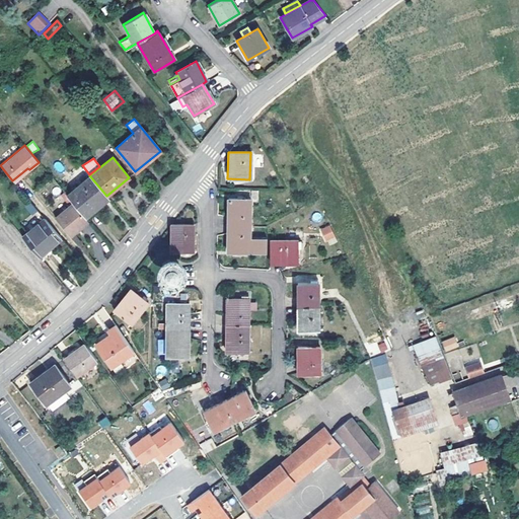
[(14,182),(29,169),(27,168),(12,180),(14,182)]
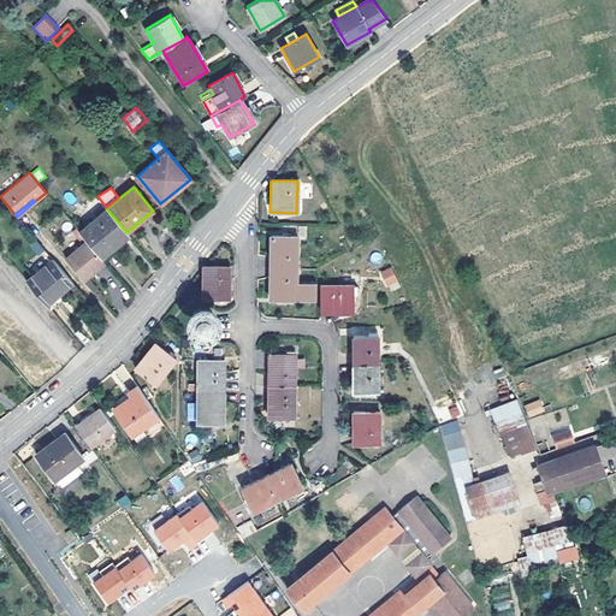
[(86,241),(100,258),(129,235),(126,232),(106,208),(78,231),(86,241)]
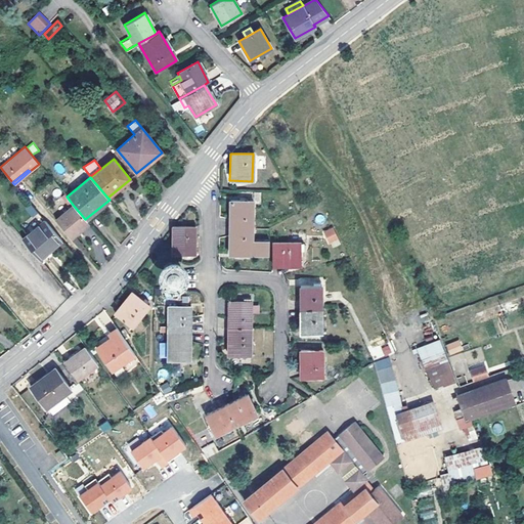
[(252,201),(229,201),(229,228),(252,228),(252,201)]
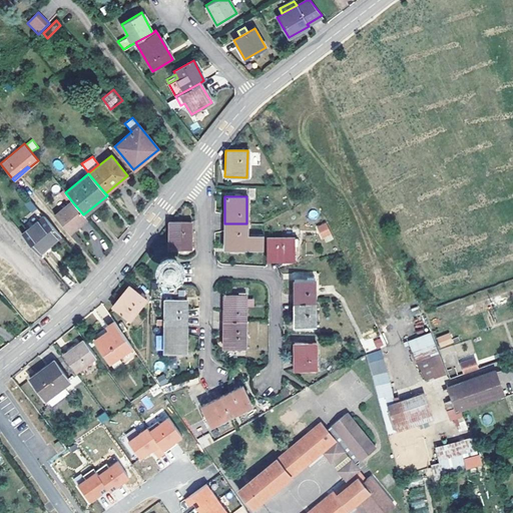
[(31,200),(25,203),(29,212),(36,209),(31,200)]
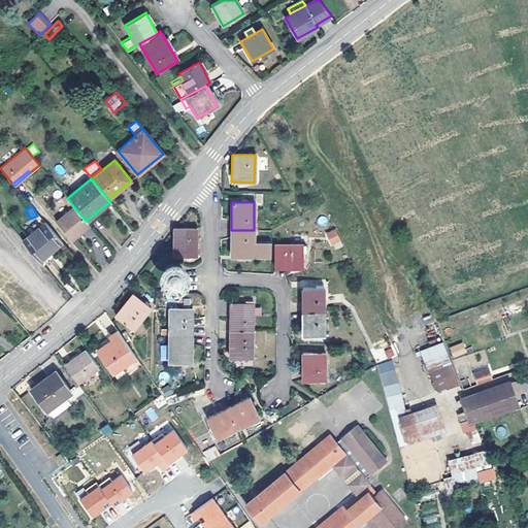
[(86,221),(73,206),(55,221),(72,241),(81,233),(79,230),(88,224),(86,221)]
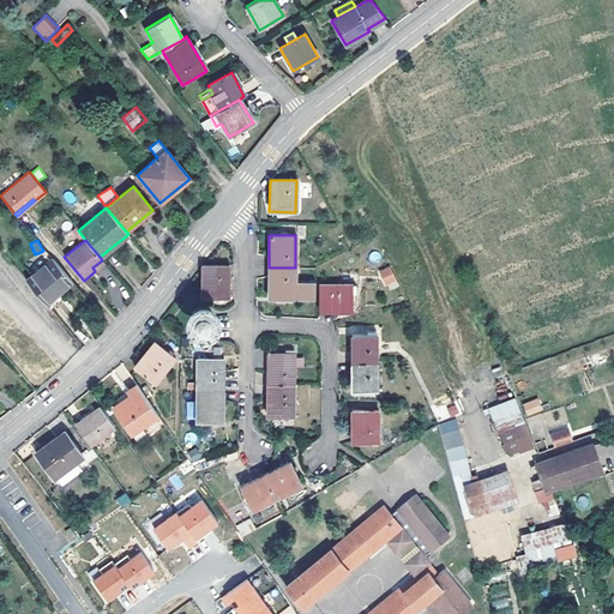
[(52,258),(25,280),(50,309),(65,299),(60,293),(72,283),(52,258)]
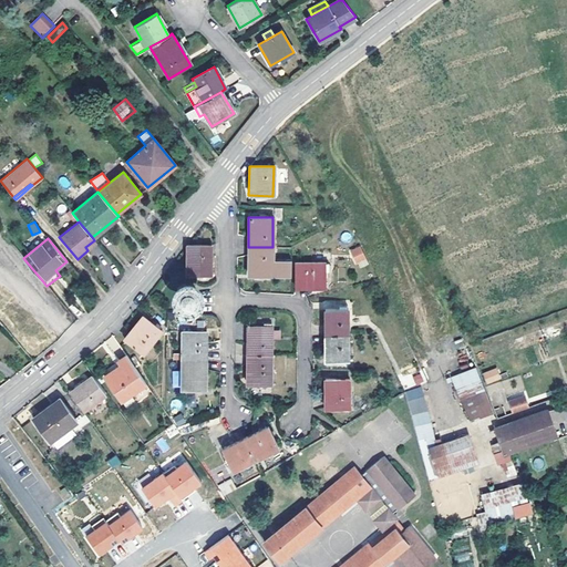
[(90,251),(98,245),(94,240),(85,247),(88,250),(90,251)]
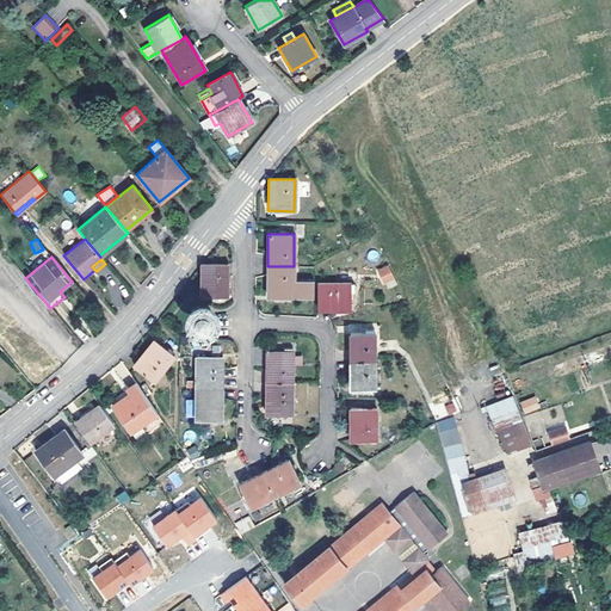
[(227,265),(201,265),(201,296),(227,296),(227,265)]
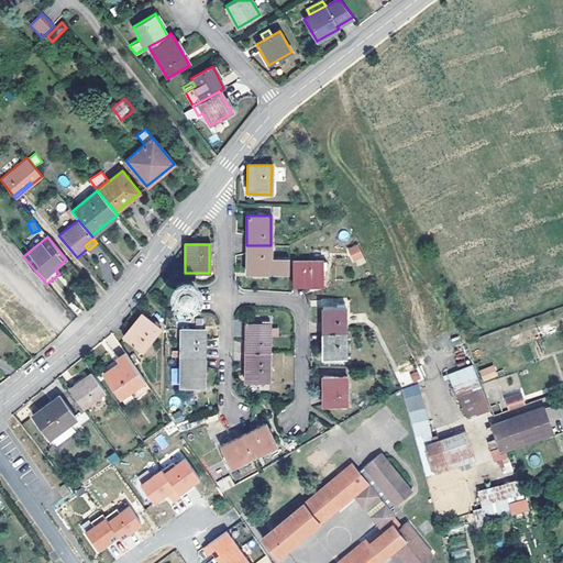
[(271,245),(246,245),(245,274),(288,274),(288,245),(271,245)]
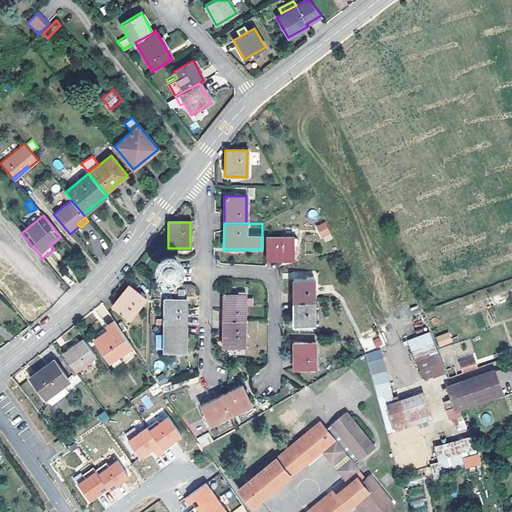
[(329,232),(325,223),(317,227),(321,236),(329,232)]
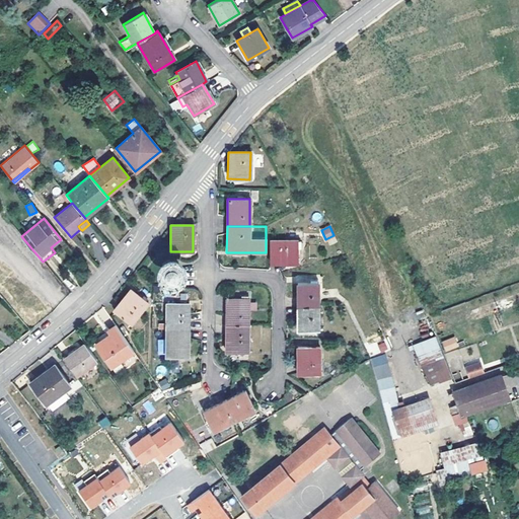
[(296,241),(270,241),(270,264),(297,264),(296,241)]
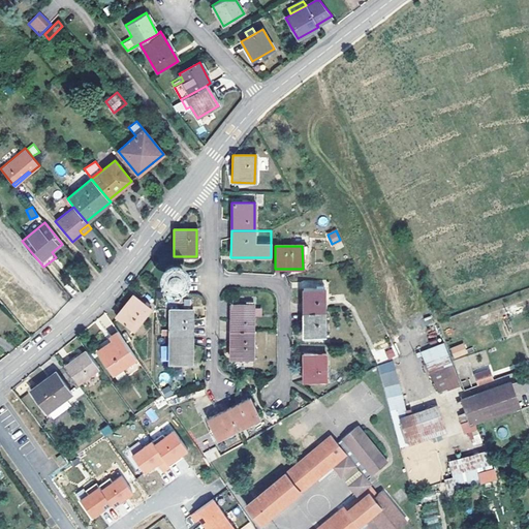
[(183,278),(183,276),(183,274),(182,273),(181,271),(180,270),(178,269),(176,269),(174,269),(172,269),(170,270),(168,272),(167,273),(167,275),(167,277),(167,279),(168,281),(170,282),(172,283),(174,284),(176,284),(178,283),(179,283),(181,281),(182,280),(183,278)]
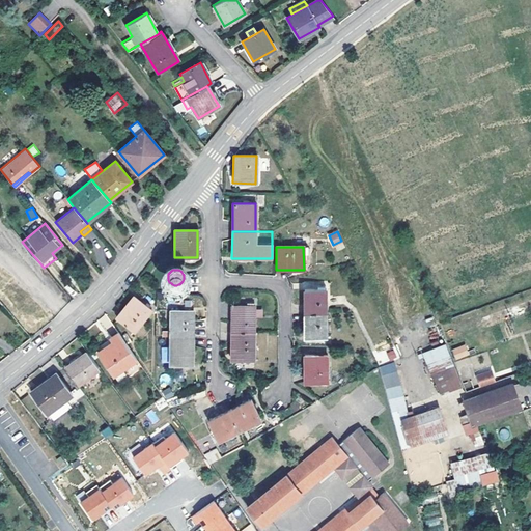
[(304,313),(326,313),(325,289),(304,289),(304,313)]
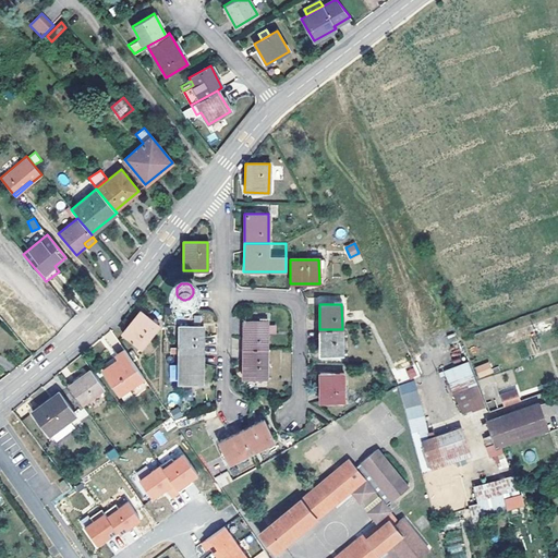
[(125,336),(137,347),(141,349),(159,327),(141,311),(122,334),(125,336)]
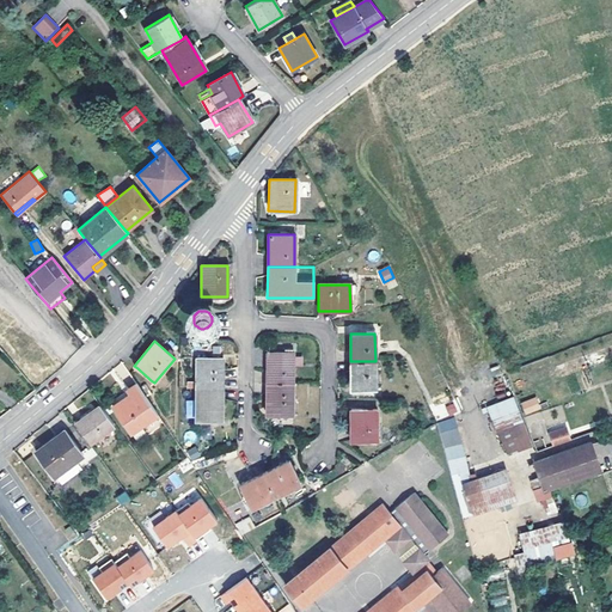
[(293,353),(268,353),(267,384),(292,384),(293,353)]
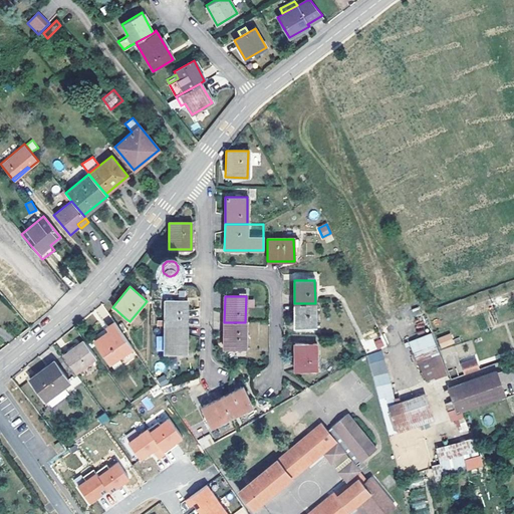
[(187,301),(165,300),(165,327),(187,327),(187,301)]
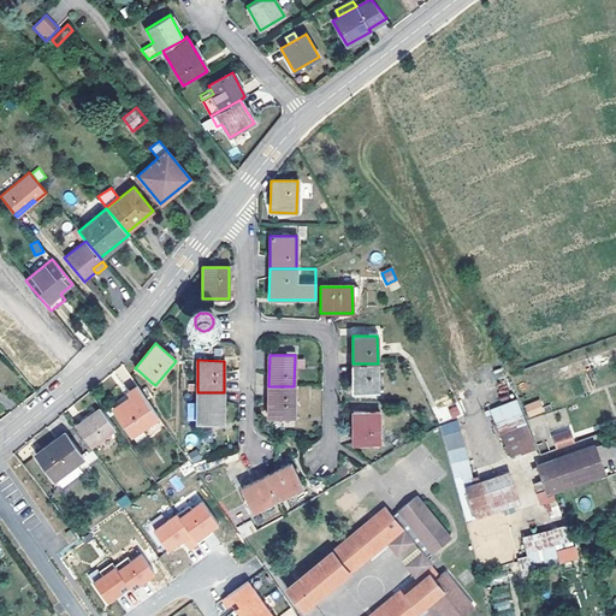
[(378,363),(353,363),(353,390),(378,390),(378,363)]
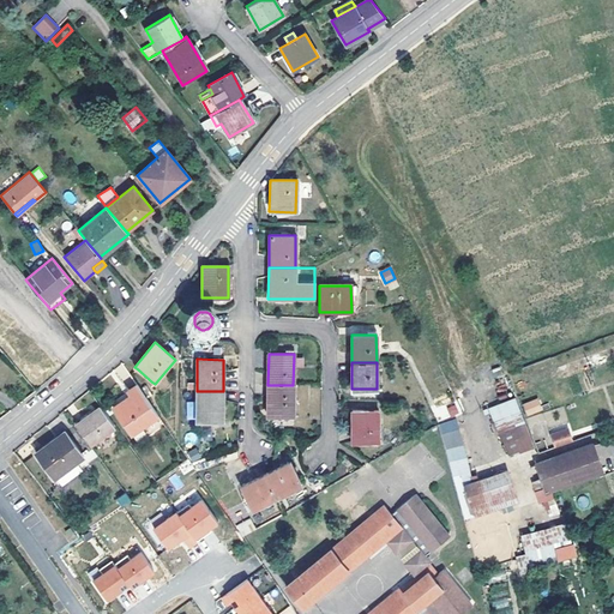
[(148,386),(151,381),(138,369),(131,378),(136,384),(151,407),(158,401),(148,386)]
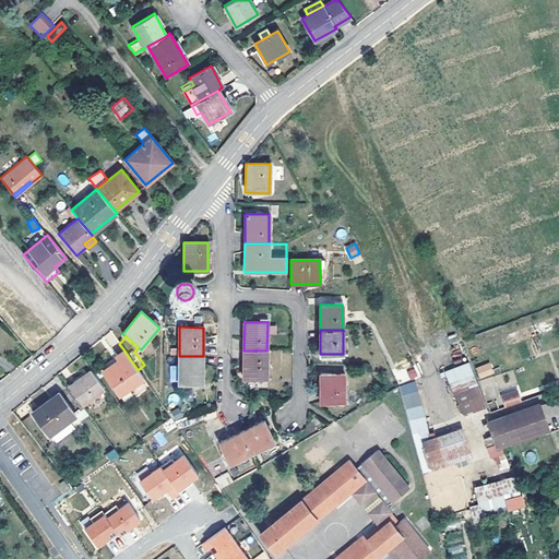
[(143,379),(138,370),(123,349),(116,355),(119,360),(103,371),(119,394),(143,379)]
